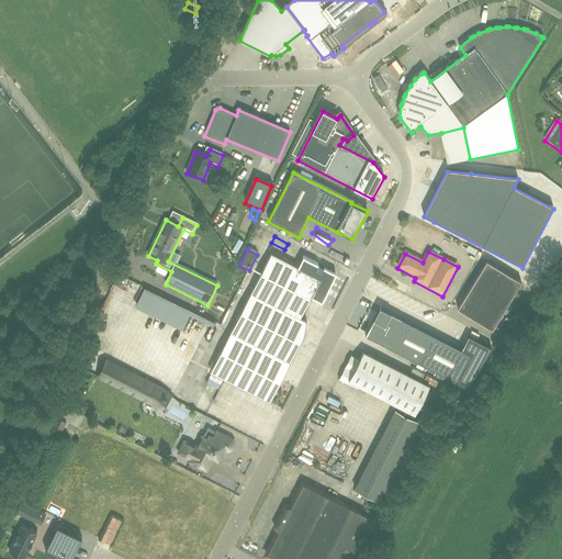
[(231,334),(210,373),(269,404),(290,365),(303,337),(306,323),(301,320),(311,299),(321,303),(328,289),(332,282),(335,276),(332,275),(305,260),(301,270),(271,255),(231,334)]
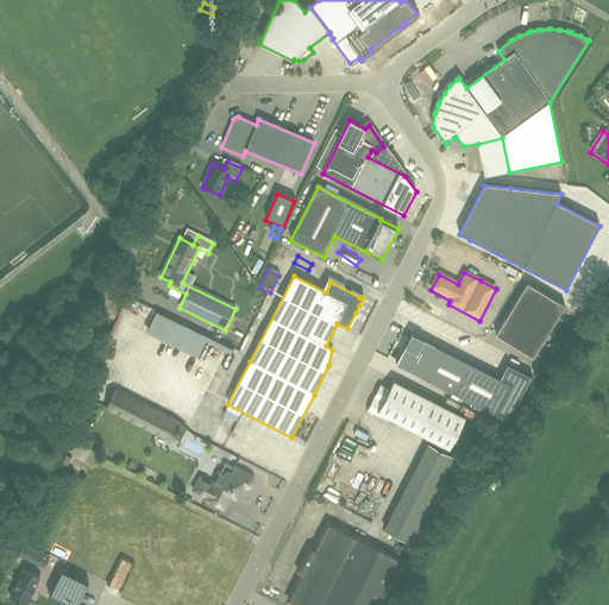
[(565,307),(528,284),(496,336),(533,359),(565,307)]
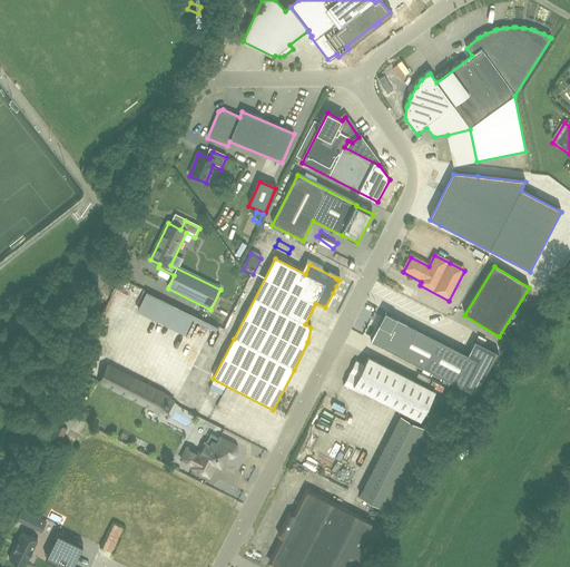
[(154,319),(176,329),(180,318),(148,303),(143,314),(154,320),(154,319)]
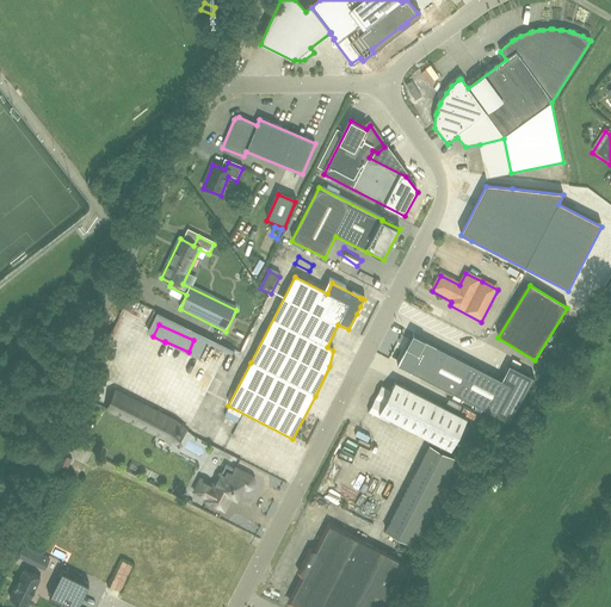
[(413,336),(397,366),(409,373),(421,379),(421,378),(508,423),(535,381),(510,367),(501,383),(437,348),(426,342),(413,336)]
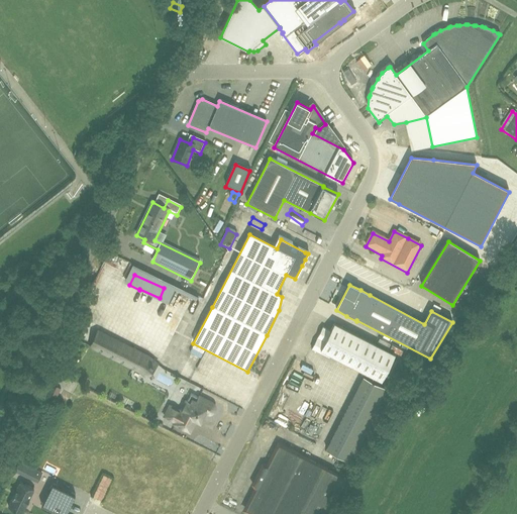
[(382,383),(395,356),(334,325),(330,332),(323,329),(312,351),(319,355),(321,351),(382,383)]
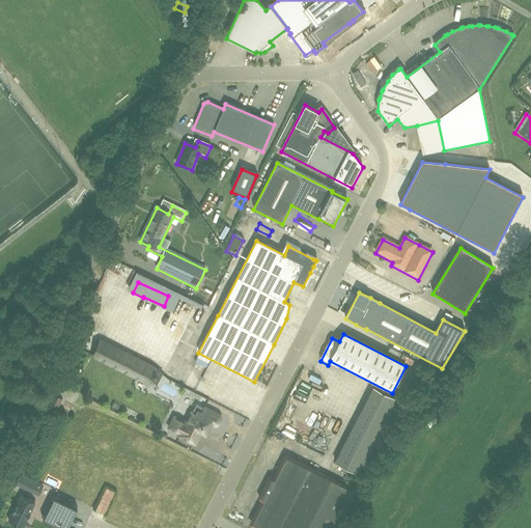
[(171,350),(178,357),(189,346),(191,349),(195,344),(187,335),(171,350)]
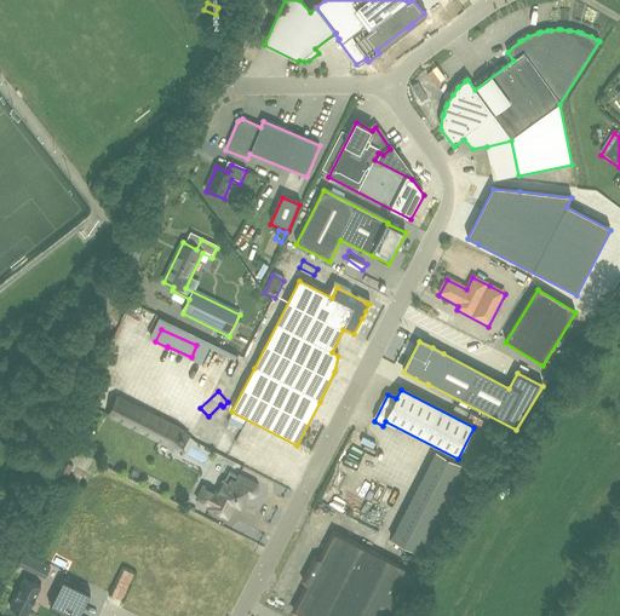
[(176,455),(189,439),(179,431),(118,399),(108,418),(167,448),(176,455)]
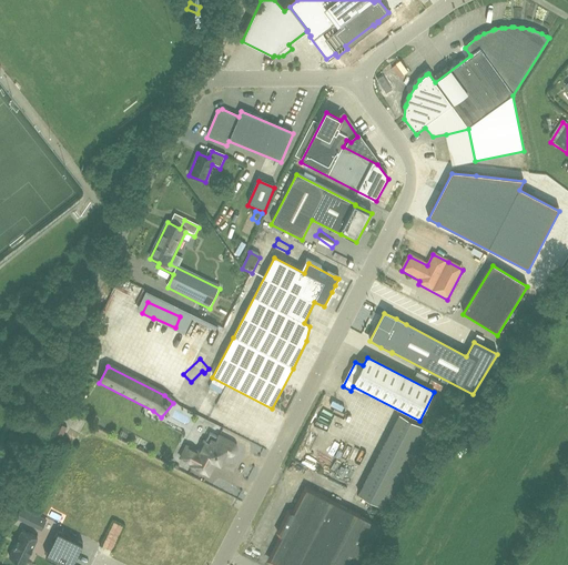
[(198,411),(210,416),(215,405),(204,400),(198,411)]
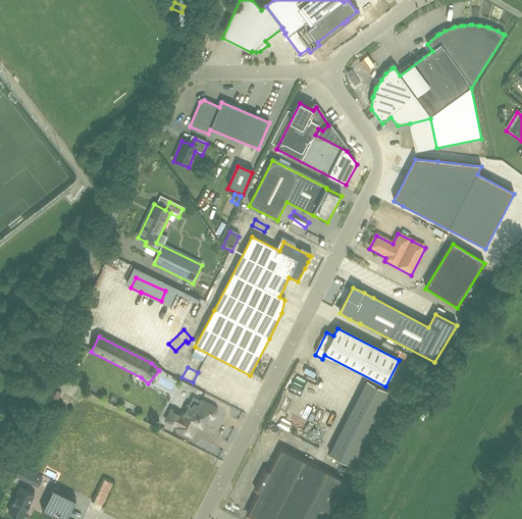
[(309,380),(311,373),(299,369),(297,376),(309,380)]
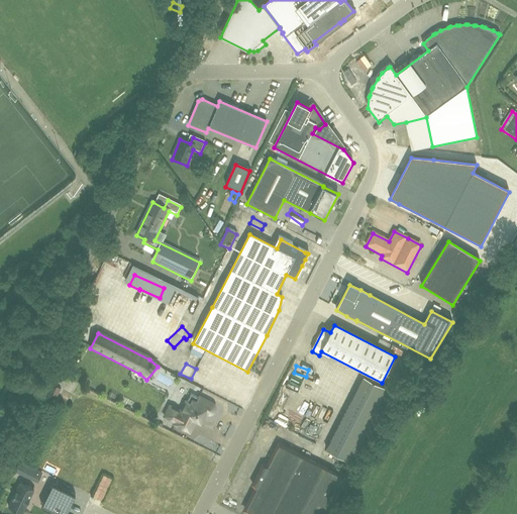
[(213,406),(212,405),(199,399),(199,400),(191,396),(187,404),(186,403),(181,413),(170,408),(165,419),(175,424),(174,426),(190,435),(197,422),(198,423),(199,423),(200,423),(201,422),(201,421),(202,420),(201,420),(201,419),(200,418),(202,414),(207,416),(208,416),(209,417),(210,417),(211,416),(212,416),(213,415),(214,414),(215,413),(215,412),(215,411),(215,410),(215,409),(215,408),(214,407),(213,406)]
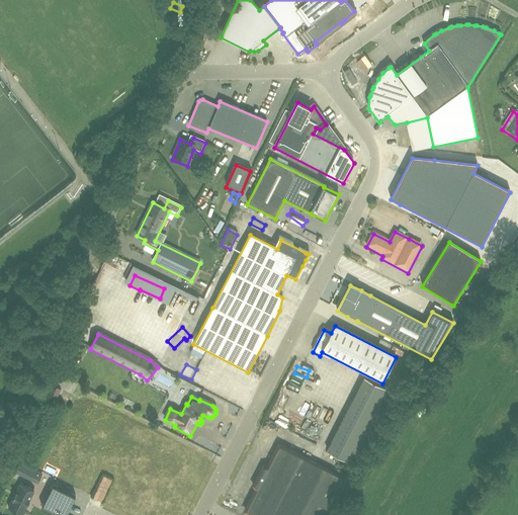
[(355,397),(352,402),(364,408),(367,403),(355,397)]
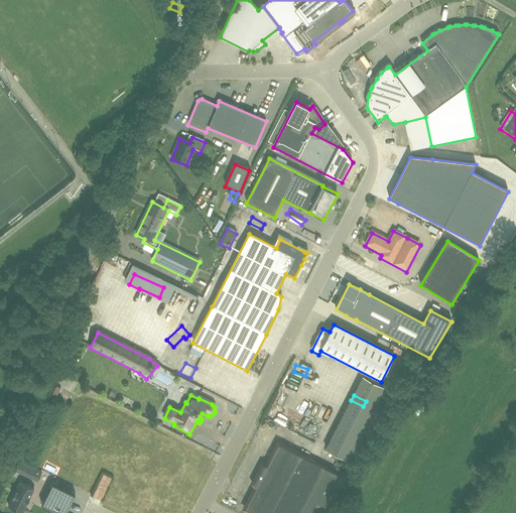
[(320,427),(314,440),(319,442),(326,428),(320,427)]
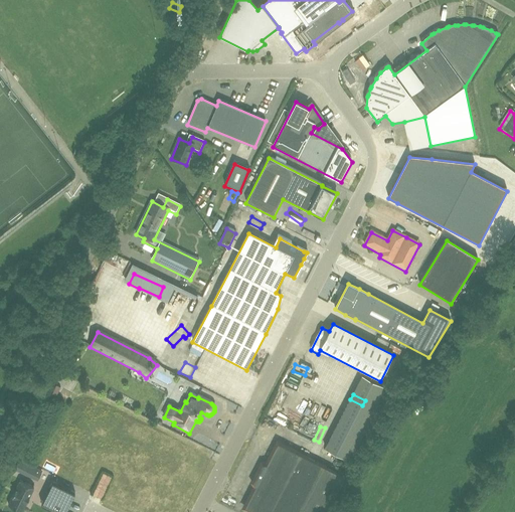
[(301,511),(323,468),(278,445),(267,466),(263,466),(252,485),(255,488),(244,510),(247,511),(301,511)]
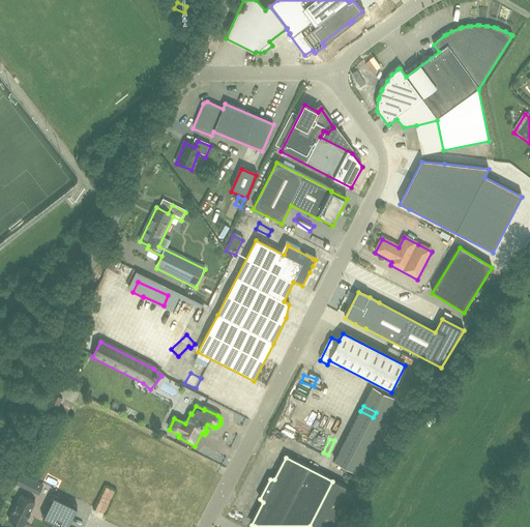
[(347,459),(344,463),(354,469),(357,464),(347,459)]
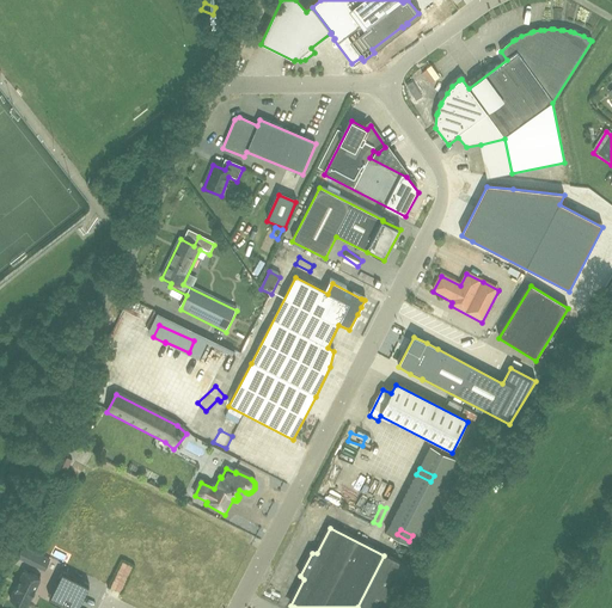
[(20,559),(46,571),(50,562),(25,550),(20,559)]
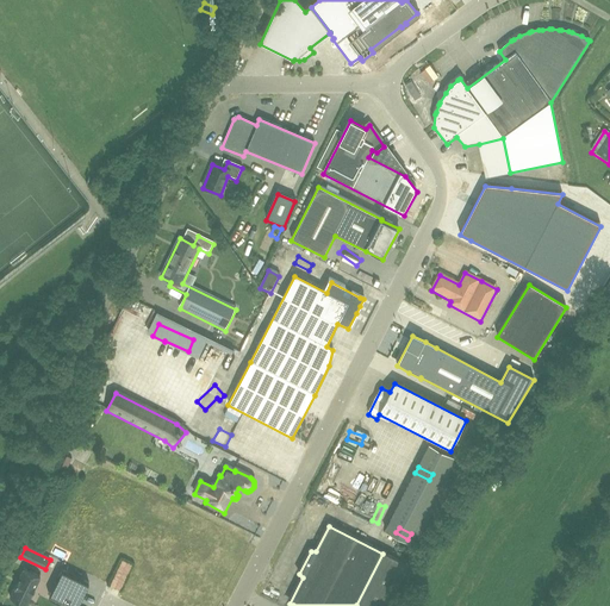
[(29,605),(41,580),(24,572),(10,600),(12,601),(13,605),(29,605)]
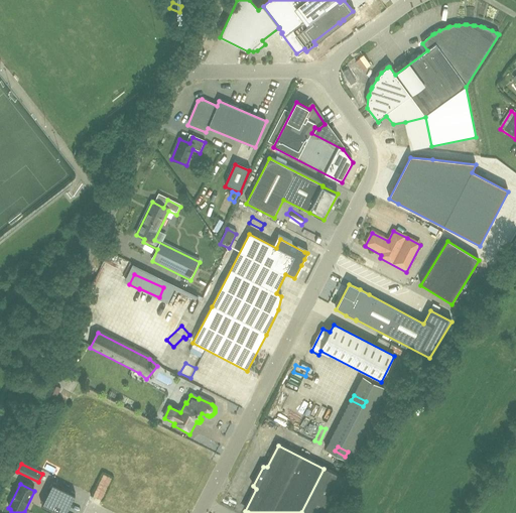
[(52,485),(45,500),(41,508),(51,512),(67,512),(76,496),(52,485)]
